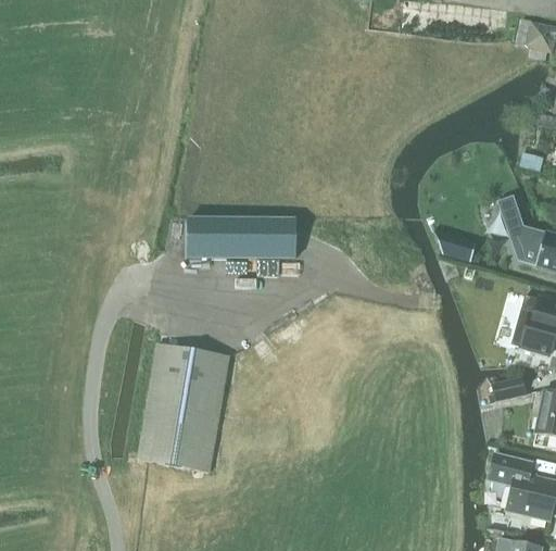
[(540,168),(543,155),(522,151),(519,164),(540,168)]
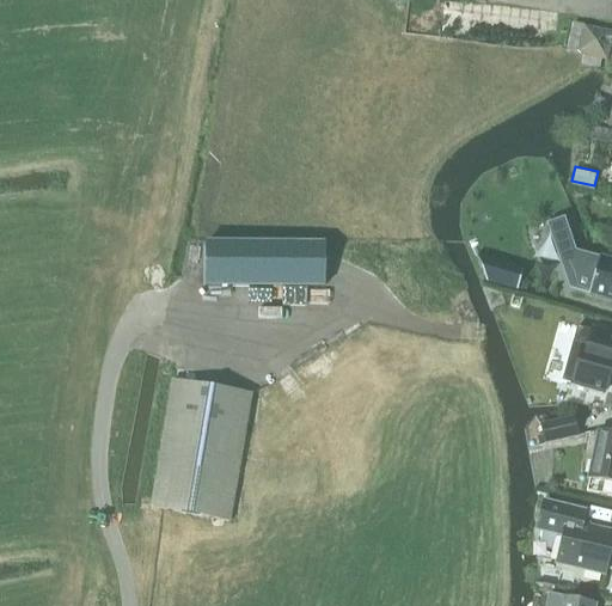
[(563,214),(546,220),(569,285),(611,295),(611,257),(575,248),(563,214)]
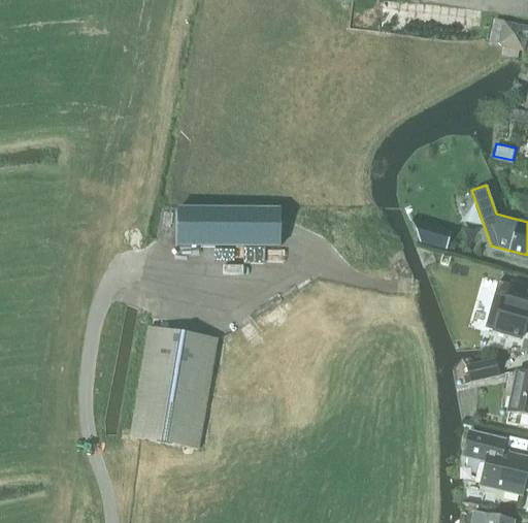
[(177,243),(279,243),(279,206),(177,206),(177,243)]
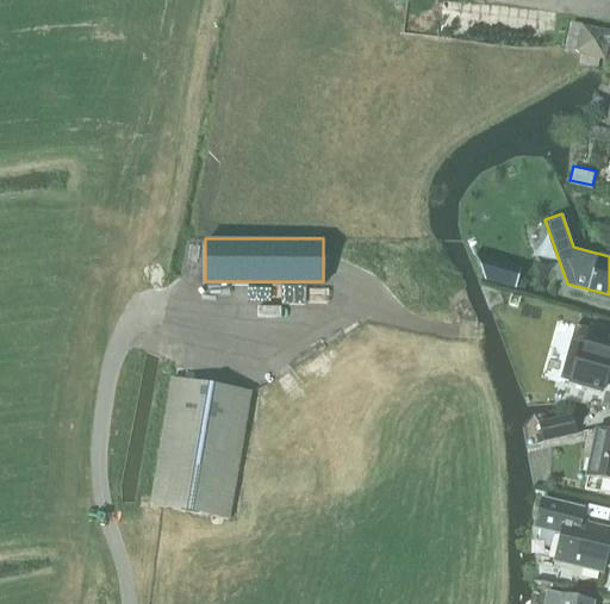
[(515,285),(508,261),(474,253),(485,276),(502,281),(515,285)]
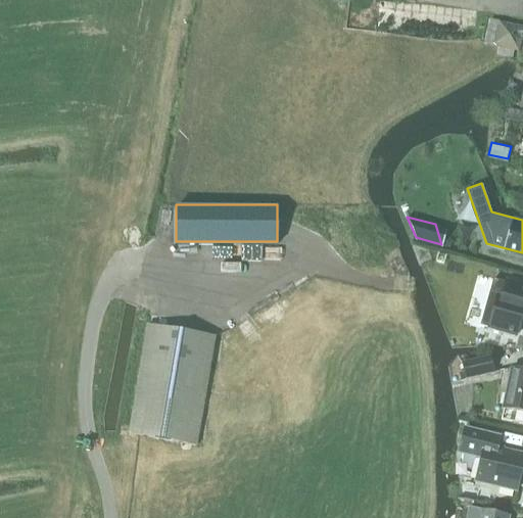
[(522,284),(493,276),(480,323),(512,331),(516,316),(520,317),(522,317),(522,284)]
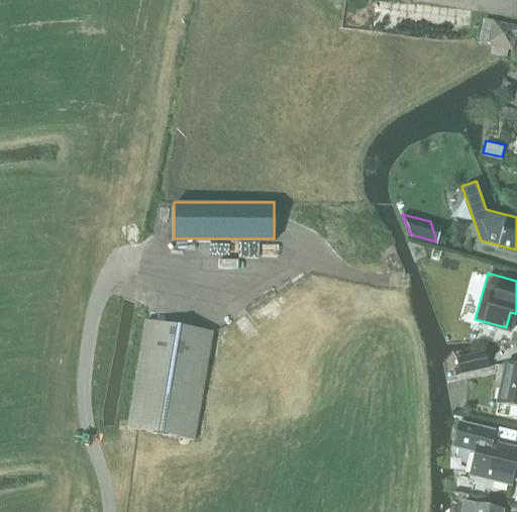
[(144,318),(126,426),(195,437),(213,329),(144,318)]
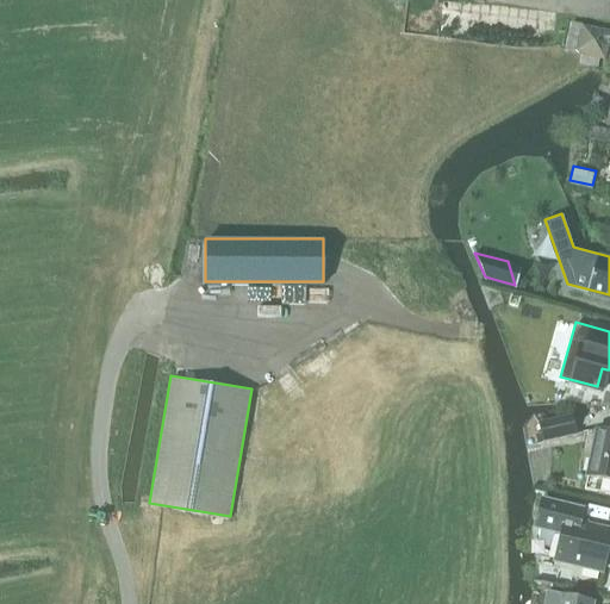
[(542,441),(577,433),(572,412),(539,419),(542,441)]
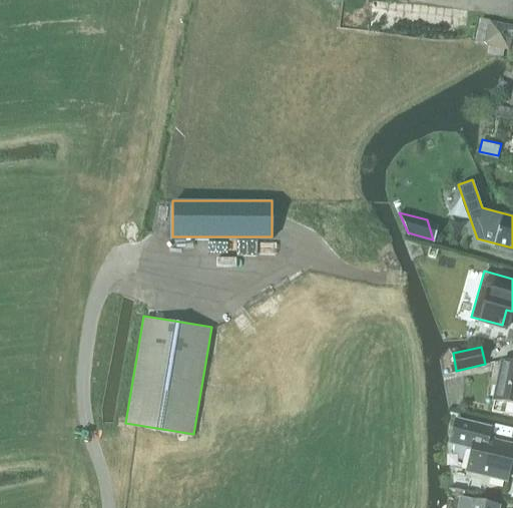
[(512,402),(512,360),(500,358),(492,397),(512,402)]
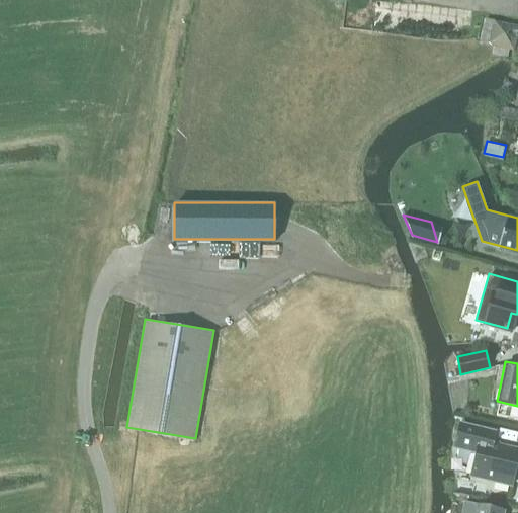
[(456,433),(453,445),(458,447),(477,451),(471,473),(510,483),(517,447),(491,441),(494,429),(459,421),(456,433)]
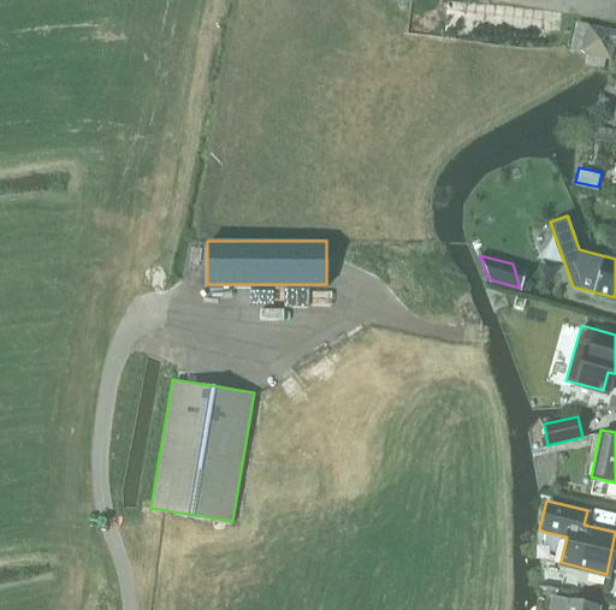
[(599,609),(600,604),(564,597),(552,594),(549,609),(599,609)]
